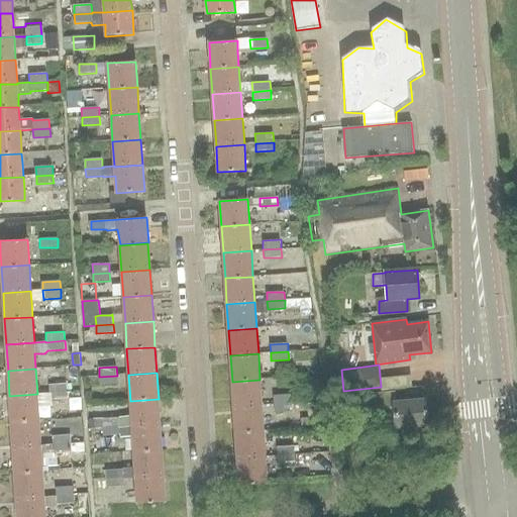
[(117,384),(117,376),(99,377),(99,385),(117,384)]
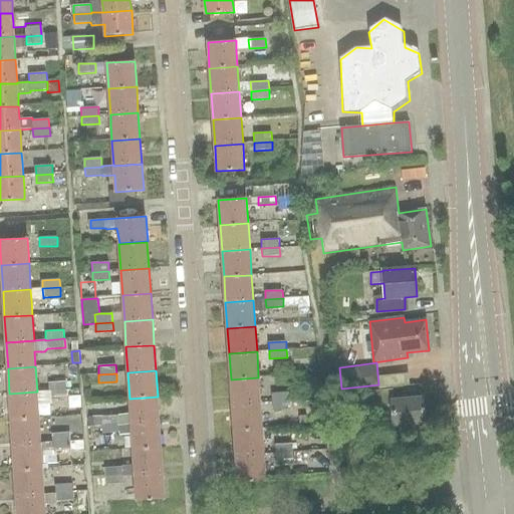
[(260,403),(258,377),(231,379),(232,405),(260,403)]
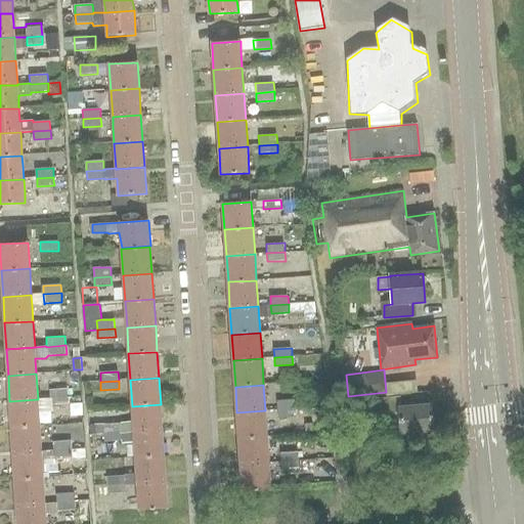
[(68,397),(68,389),(49,390),(50,398),(68,397)]
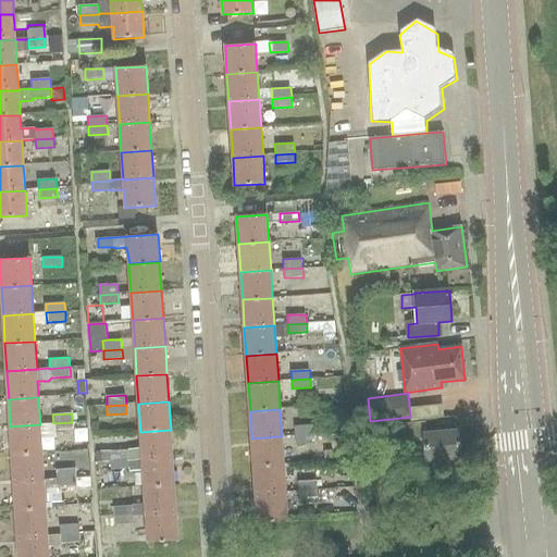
[(42,453),(41,436),(57,435),(57,432),(73,431),(72,422),(53,423),(40,424),(10,426),(12,455),(42,453)]
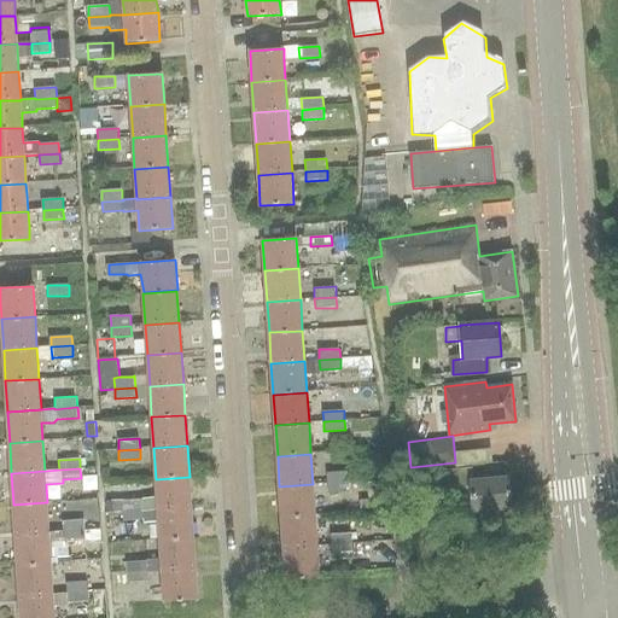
[(473,511),(512,508),(509,477),(473,481),(472,468),(443,471),(445,490),(471,488),(473,511)]
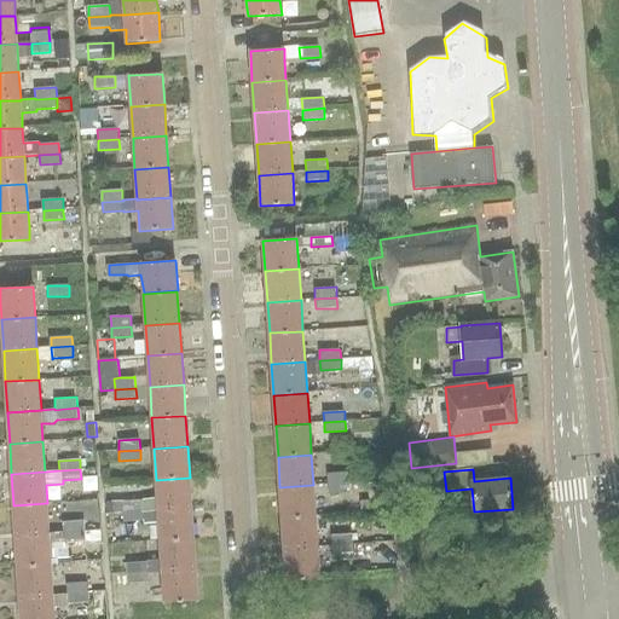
[(348,472),(327,474),(328,485),(350,482),(348,472)]
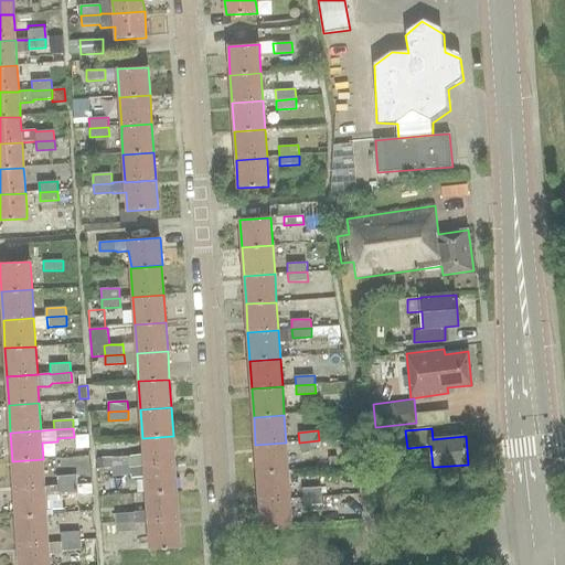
[(174,464),(173,436),(142,438),(144,452),(130,452),(130,456),(112,458),(113,468),(131,467),(145,466),(174,464)]
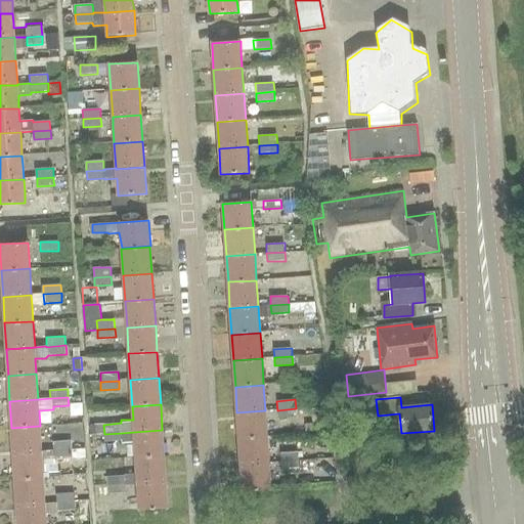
[(296,418),(296,408),(277,410),(278,419),(296,418)]
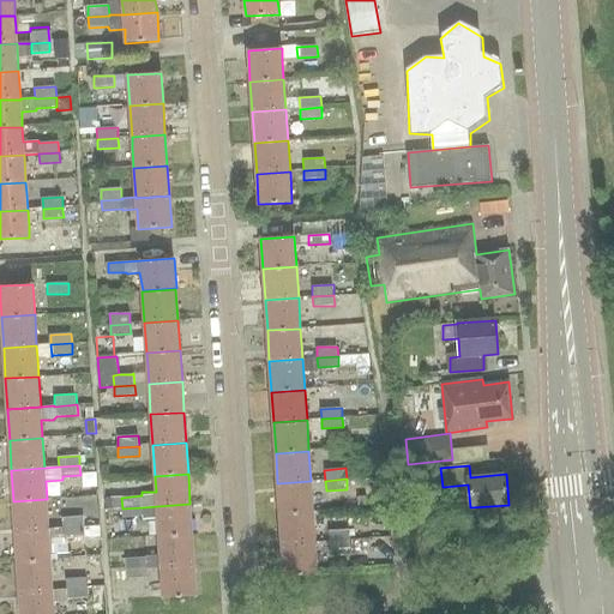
[(280,515),(313,512),(311,481),(277,483),(280,515)]
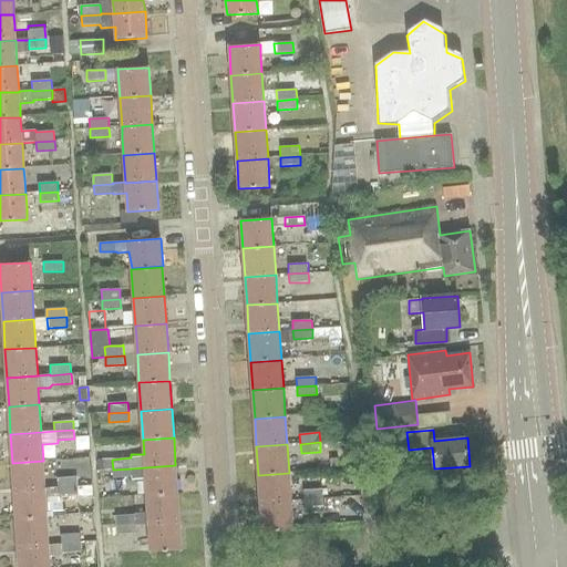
[(112,460),(103,460),(104,471),(113,470),(112,460)]
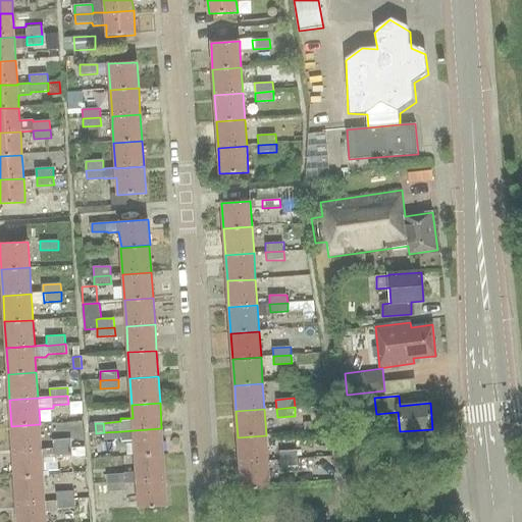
[(41,451),(41,449),(40,424),(11,426),(13,453),(41,451)]
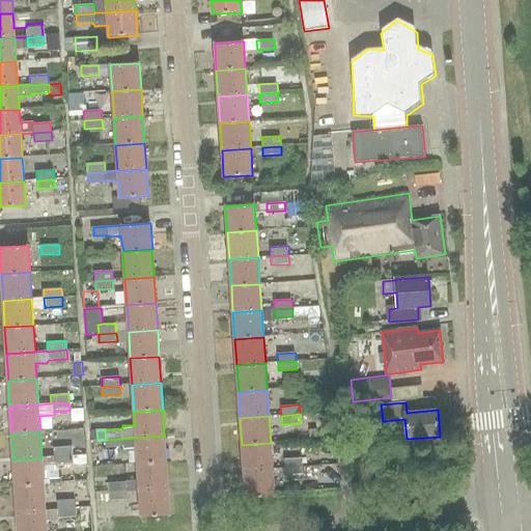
[(166,463),(164,436),(136,438),(137,465),(166,463)]
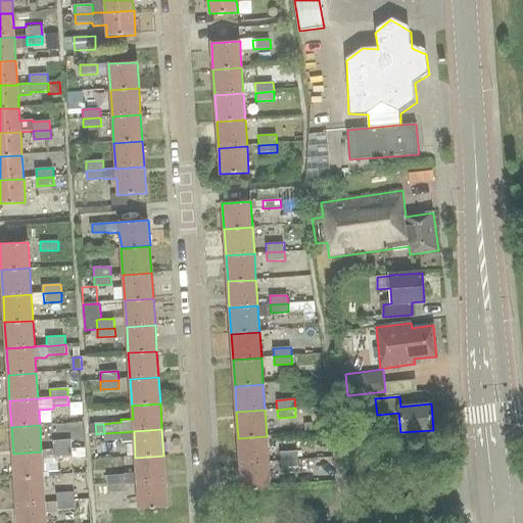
[(123,440),(122,432),(104,433),(104,441),(123,440)]
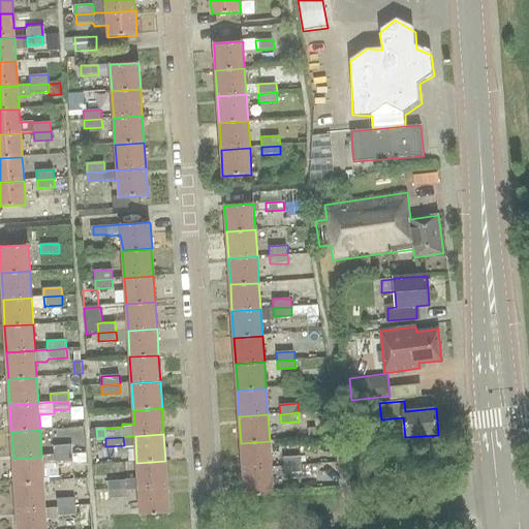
[(272,468),(270,441),(241,443),(243,470),(272,468)]
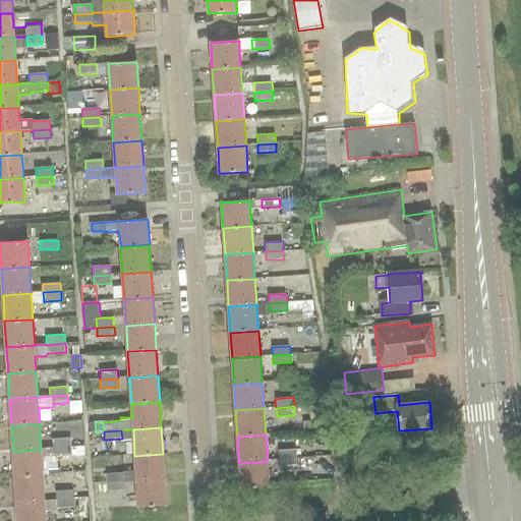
[(72,448),(71,439),(71,438),(53,439),(53,447),(53,449),(55,449),(71,448),(72,448)]
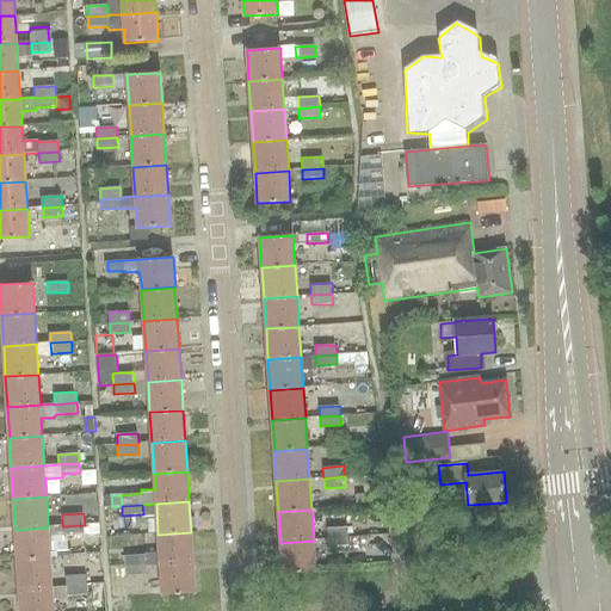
[(50,557),(49,542),(66,541),(65,536),(65,526),(62,526),(62,524),(48,525),(48,528),(16,530),(17,560),(50,557)]
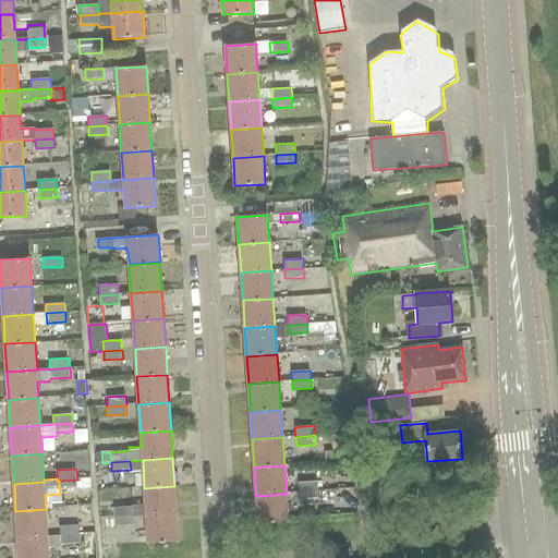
[(76,480),(77,488),(92,487),(92,478),(77,480),(76,480)]
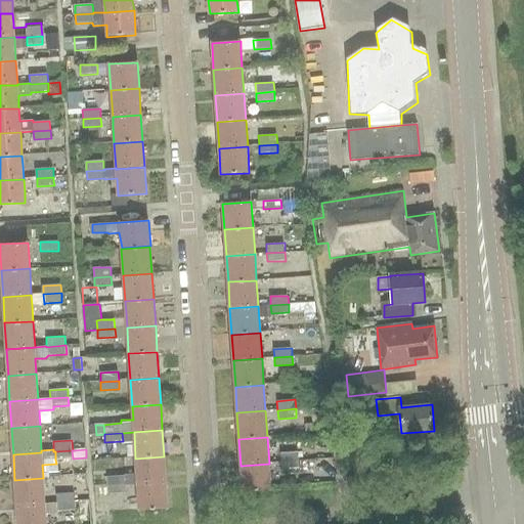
[(73,459),(72,450),(55,451),(55,460),(73,459)]
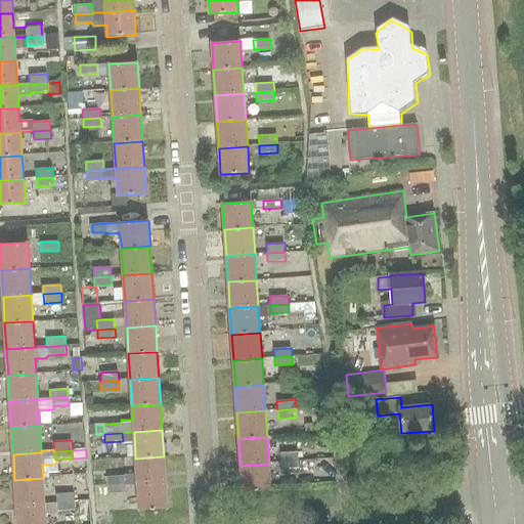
[(299,462),(299,451),(280,452),(281,463),(299,462)]
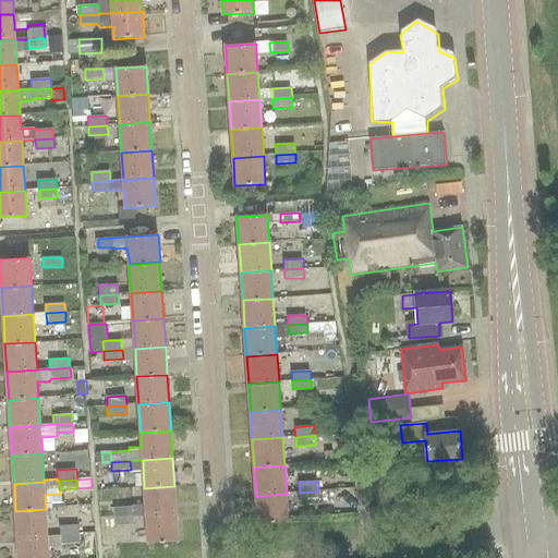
[(177,513),(174,486),(144,488),(146,516),(177,513)]
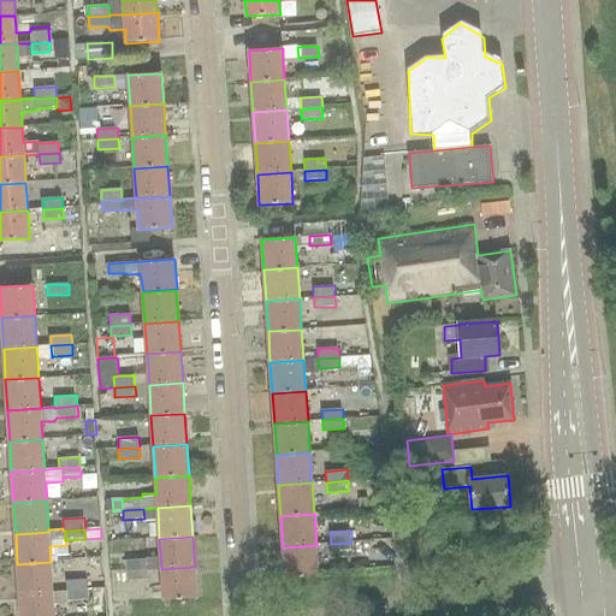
[(351,545),(351,543),(331,544),(331,552),(353,551),(351,545)]
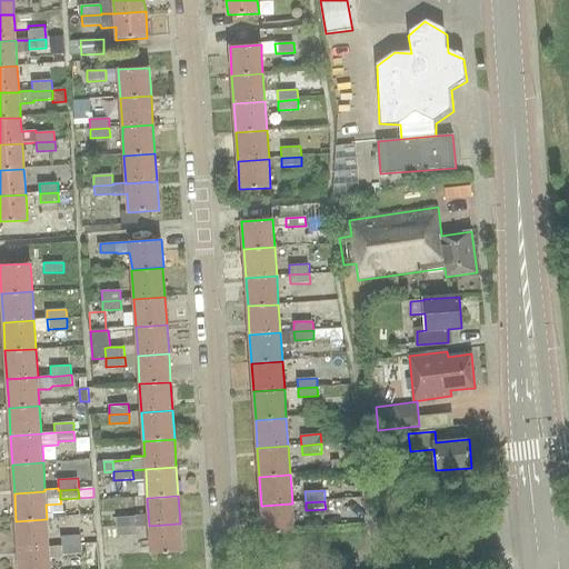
[(293,531),(292,503),(261,506),(263,533),(293,531)]
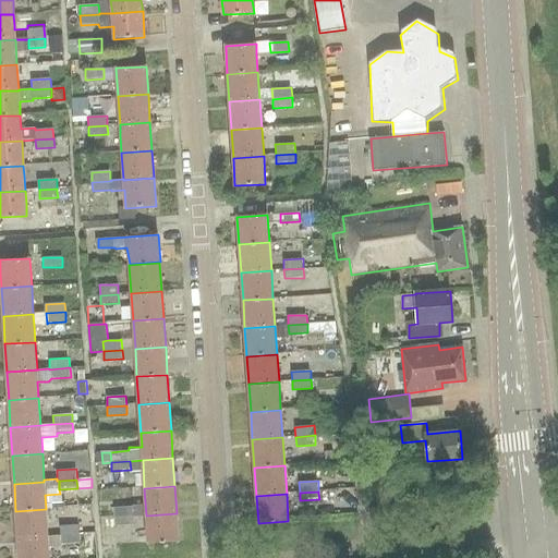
[(134,517),(133,506),(114,507),(114,518),(134,517)]
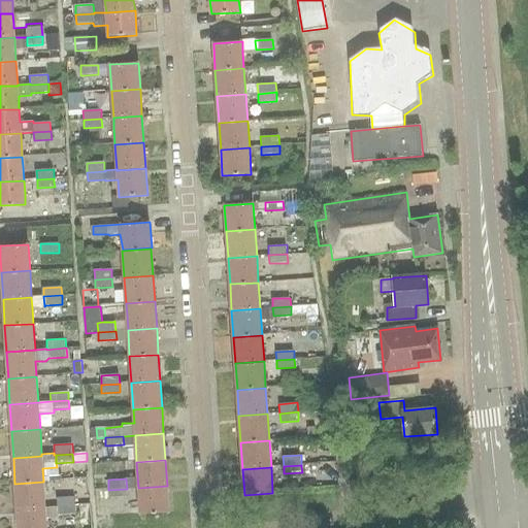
[(14,484),(17,510),(45,508),(44,496),(43,482),(14,484)]
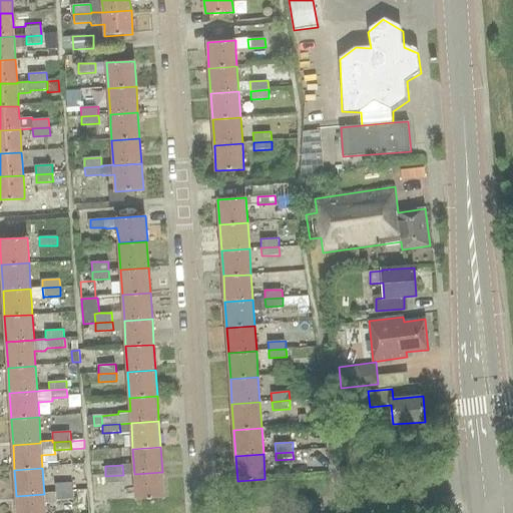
[(164,498),(162,472),(134,474),(136,500),(164,498)]
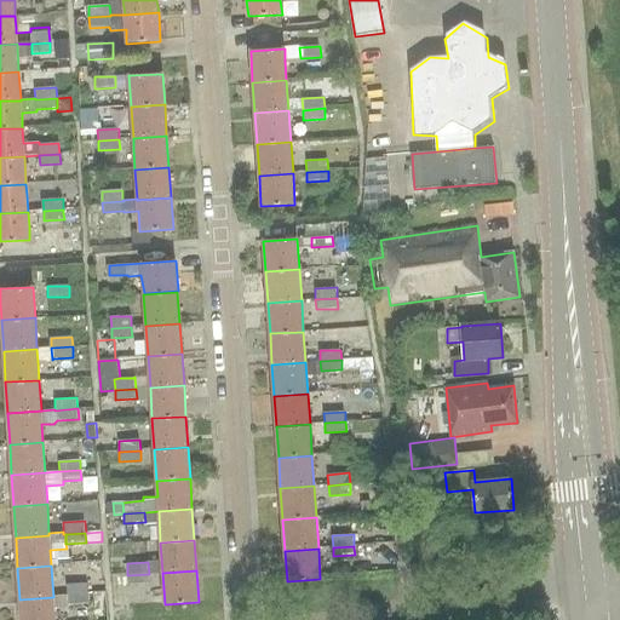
[(149,584),(149,574),(127,575),(128,585),(149,584)]
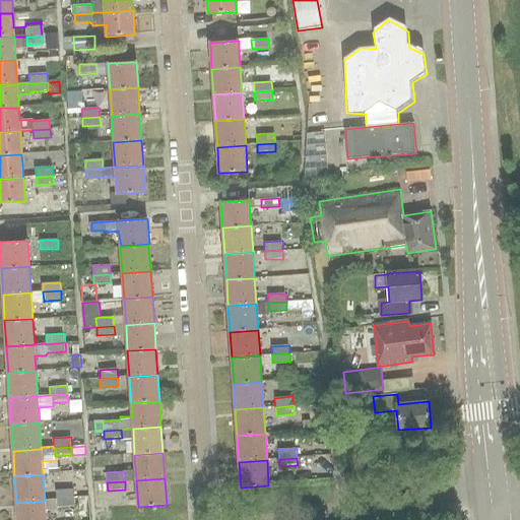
[(74,498),(74,490),(57,491),(57,500),(74,499),(74,498)]
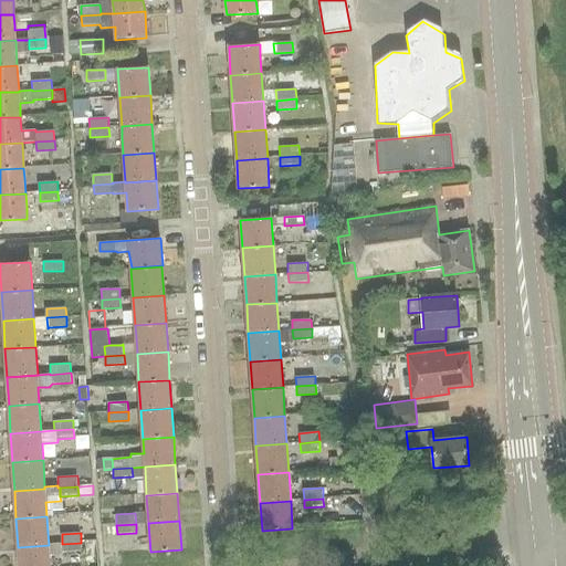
[(50,565),(49,555),(63,555),(63,553),(81,552),(81,543),(62,544),(49,545),(18,547),(19,565),(50,565)]
